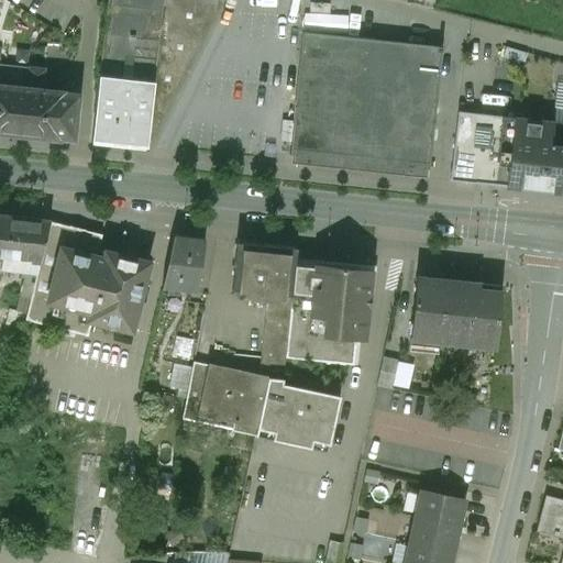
[(107,0),(99,76),(154,83),(162,0),(107,0)]
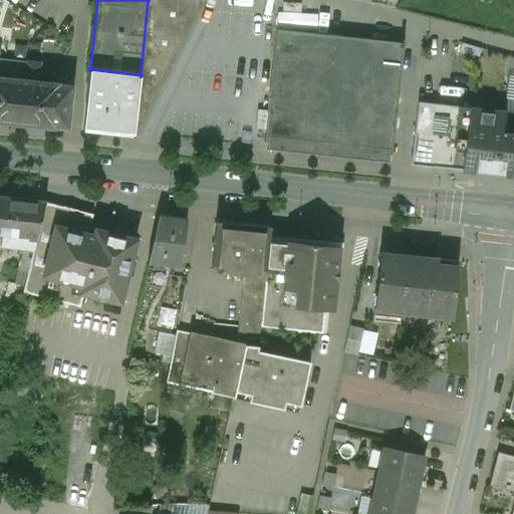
[(189,1),(183,0),(148,0),(141,75),(136,125),(137,125),(152,95),(154,77),(160,78),(162,58),(169,59),(171,40),(179,41),(181,22),(187,23),(189,1)]
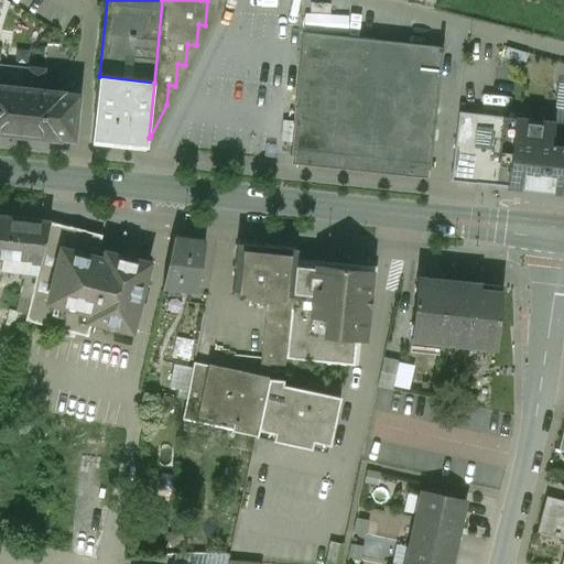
[(443,47),(302,32),(288,154),(429,171),(443,47)]
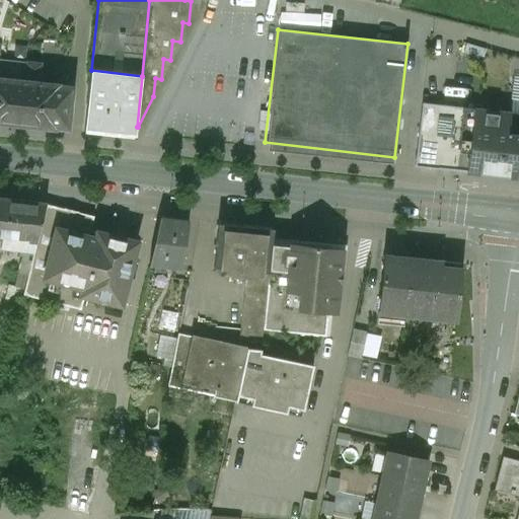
[(26,61),(0,59),(0,77),(25,80),(26,61)]
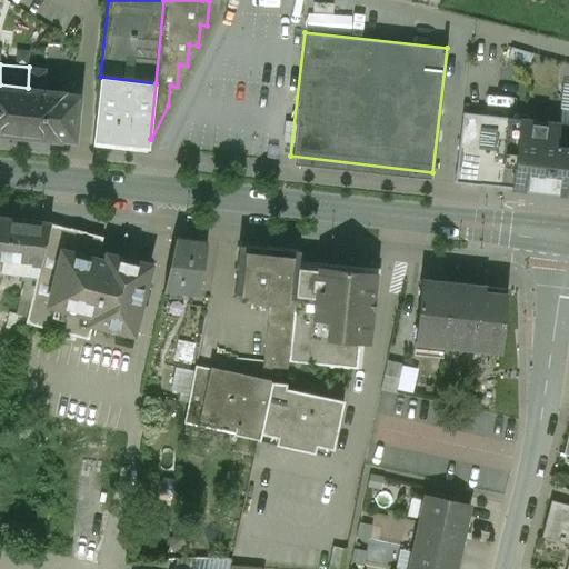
[(46,68),(30,66),(29,67),(28,88),(43,90),(46,68)]
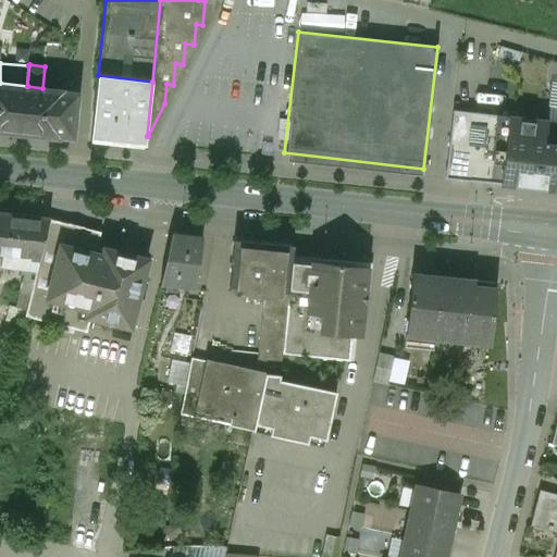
[(152,82),(98,75),(90,141),(145,148),(147,136),(152,82)]
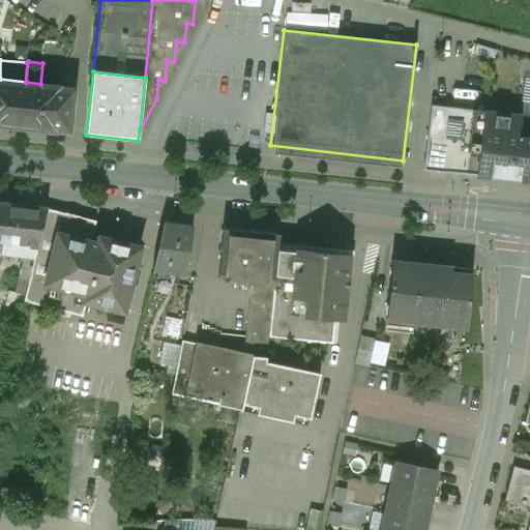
[(26,82),(0,79),(0,125),(56,131),(56,129),(70,130),(75,88),(61,86),(61,85),(26,82)]
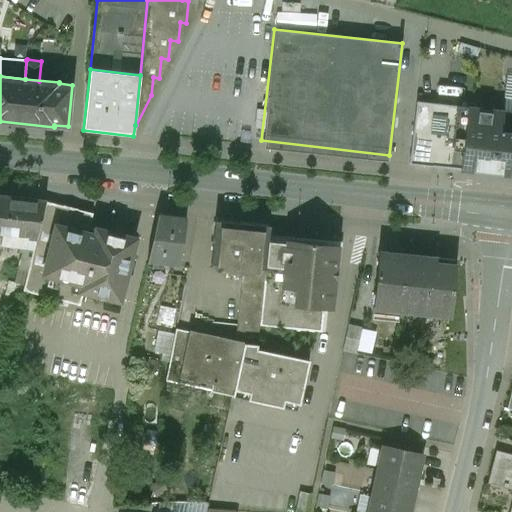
[(511,134),(499,133),(501,112),(446,106),(414,102),(407,165),(461,170),(511,176),(511,165),(511,134)]
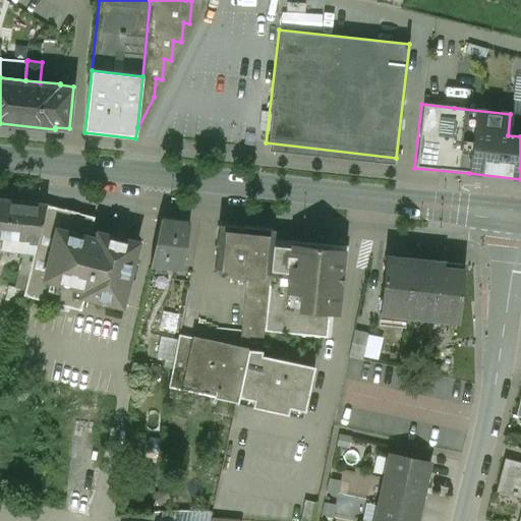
[(47,206),(0,200),(0,252),(1,253),(2,248),(26,251),(27,242),(38,243),(47,207),(47,206)]
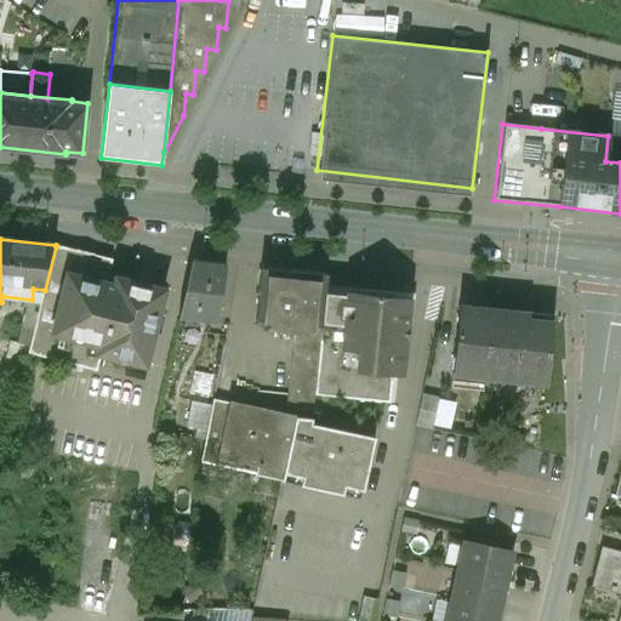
[(113,261),(56,246),(45,290),(28,354),(85,369),(86,364),(98,368),(101,355),(146,366),(164,291),(109,277),(113,261)]
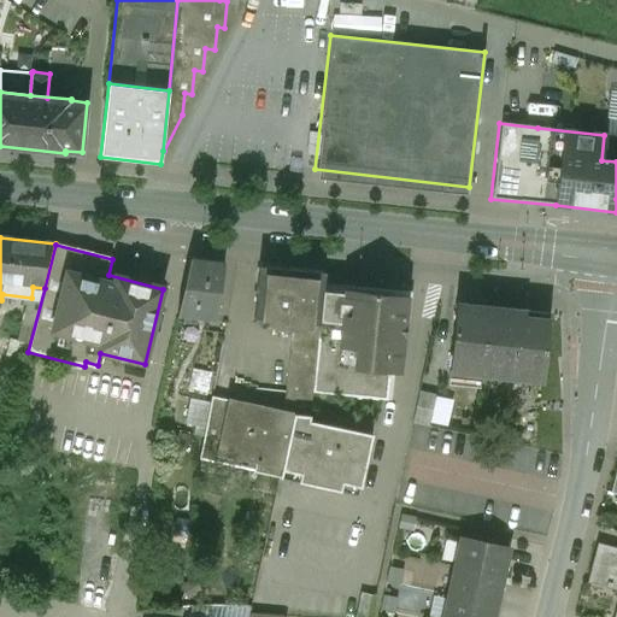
[(225,263),(193,259),(178,318),(217,322),(225,263)]
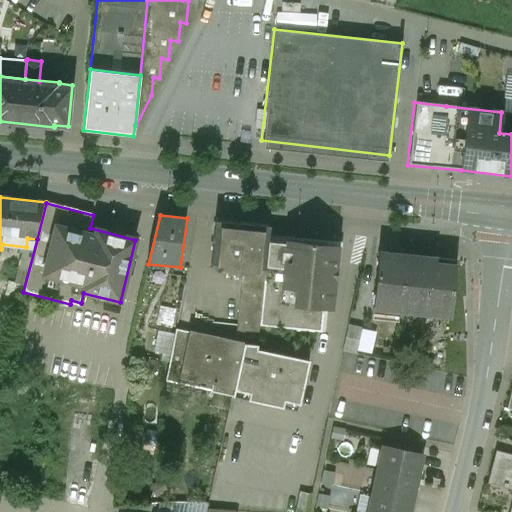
[(270,227),(216,221),(211,265),(229,266),(228,273),(239,275),(239,267),(243,268),(266,270),(269,242),(270,227)]
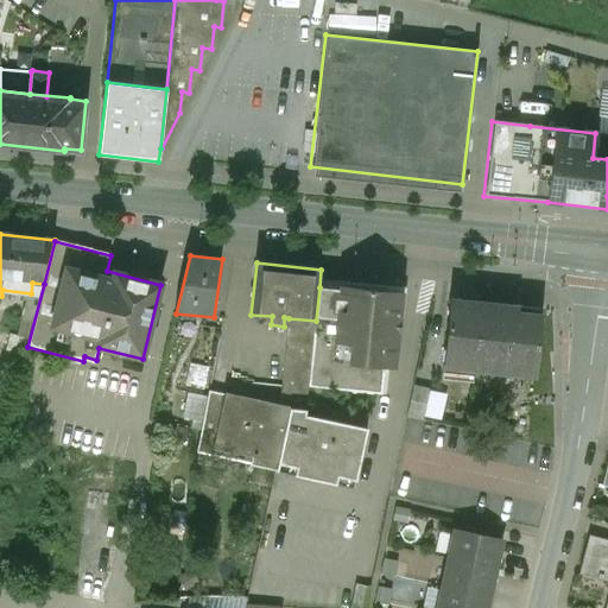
[(341,290),(320,287),(316,321),(309,387),(382,396),(385,367),(394,368),(403,292),(341,286),(341,290)]
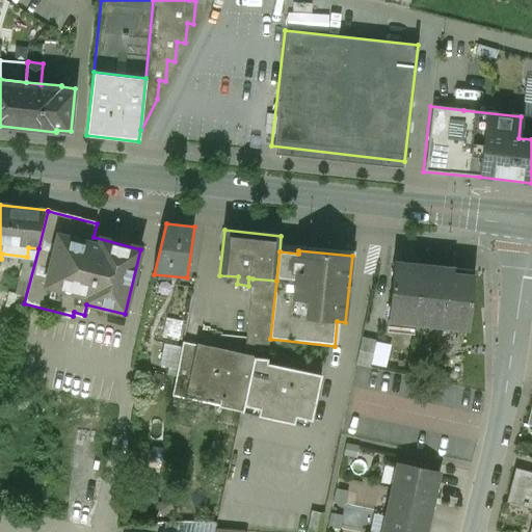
[(441,273),(395,268),(395,264),(393,263),(389,321),(469,328),(474,272),(442,269),(441,273)]
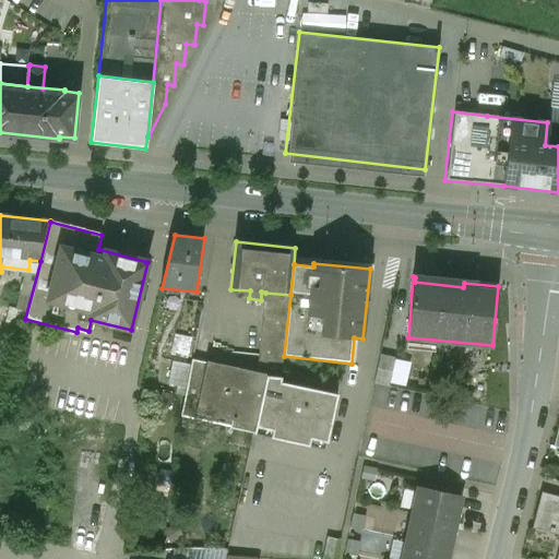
[(290,295),(265,293),(258,375),(266,377),(269,371),(283,372),(284,356),(290,295)]
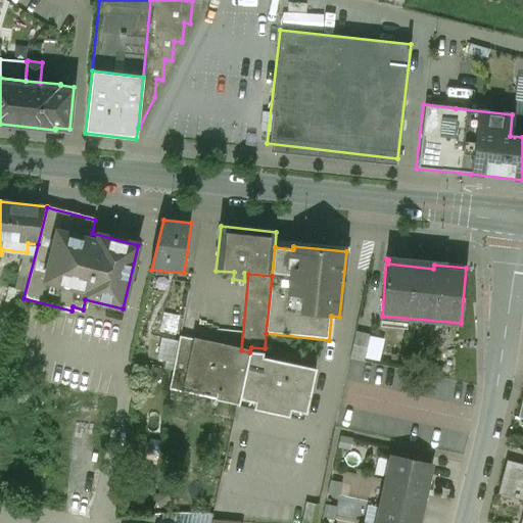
[(25,292),(11,289),(5,312),(19,316),(25,292)]
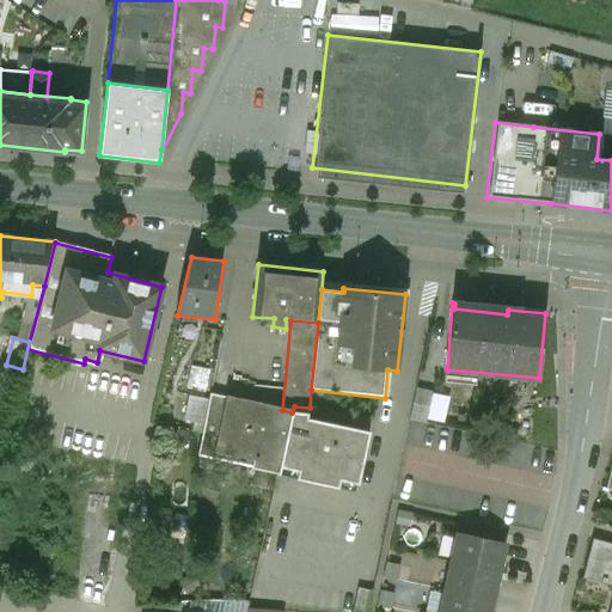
[(433,393),(417,390),(410,421),(427,424),(433,393)]
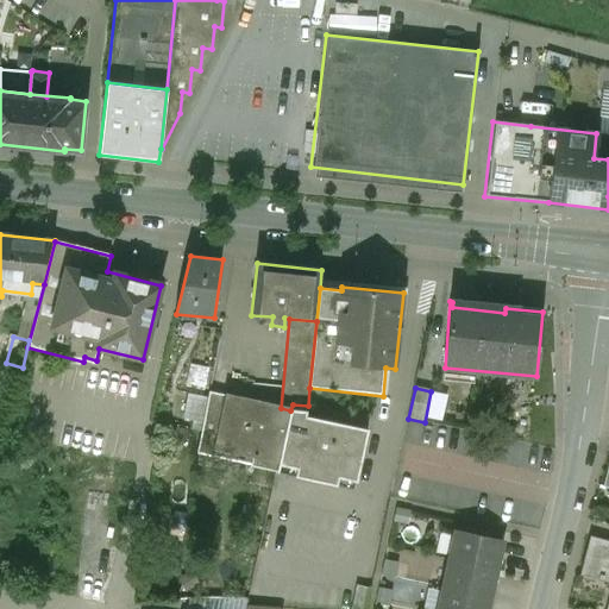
[(281,408),(209,393),(199,453),(251,465),(251,468),(277,473),(278,465),(290,410),(281,408)]
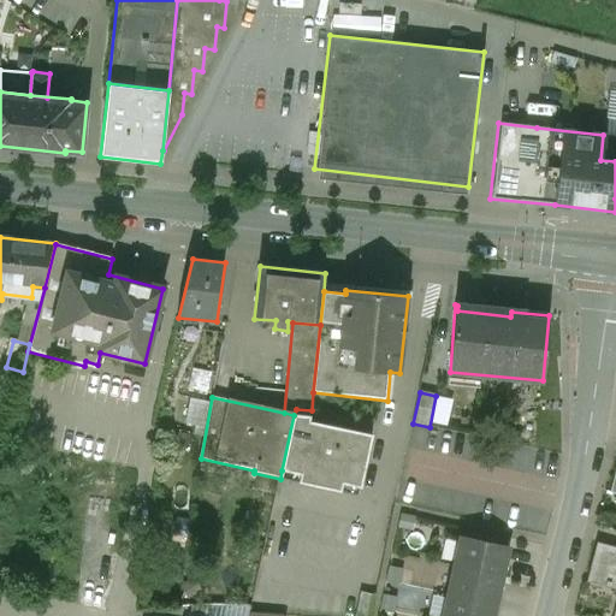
[(373,436),(311,422),(311,416),(294,415),(282,471),(301,474),(298,483),(341,492),(343,484),(361,489),(373,436)]
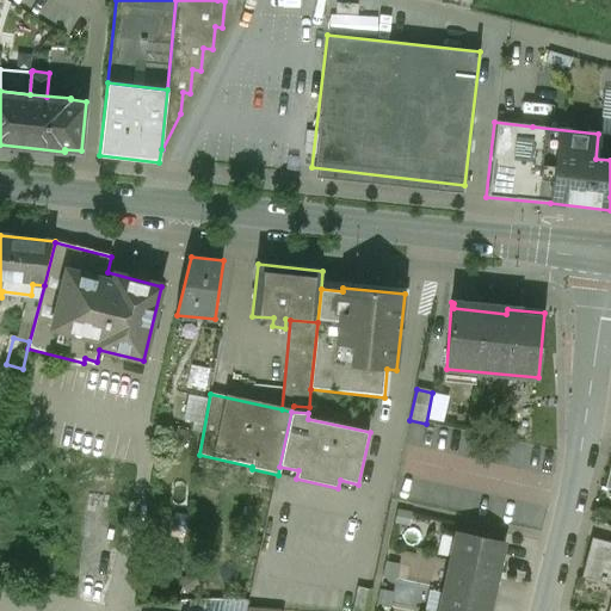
[(505,544),(457,534),(451,563),(498,573),(505,544)]
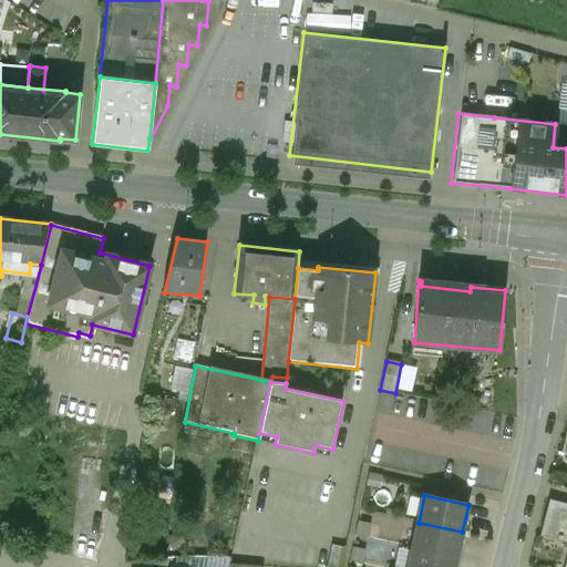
[(566,566),(566,504),(549,501),(540,536),(542,537),(543,535),(566,542),(566,559),(565,566),(566,566)]
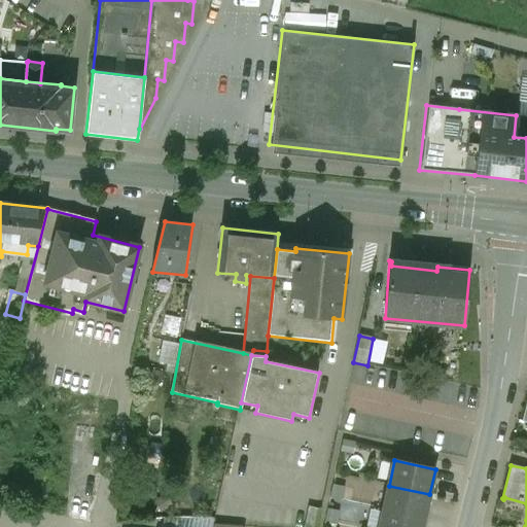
[(429,494),(389,486),(383,510),(424,519),(429,494)]
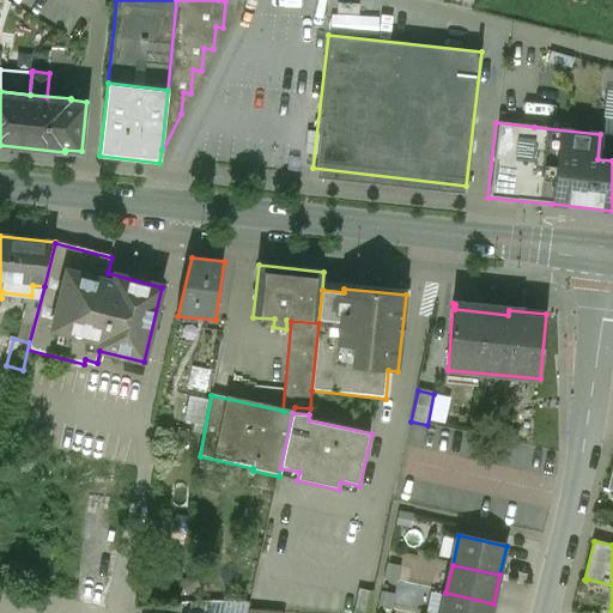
[(368,612),(372,593),(359,589),(353,612),(368,612)]
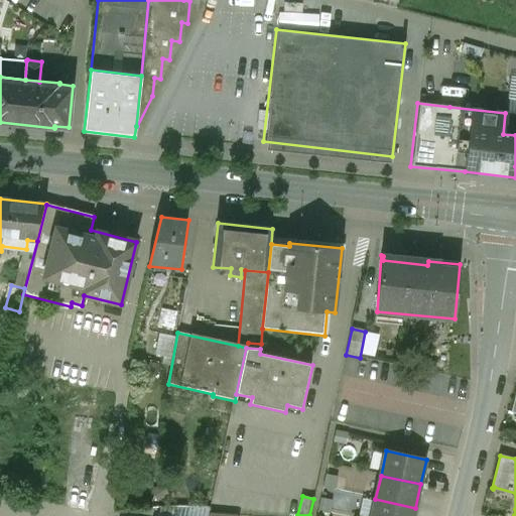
[(413,515),(415,508),(375,499),(371,515),(413,515)]
